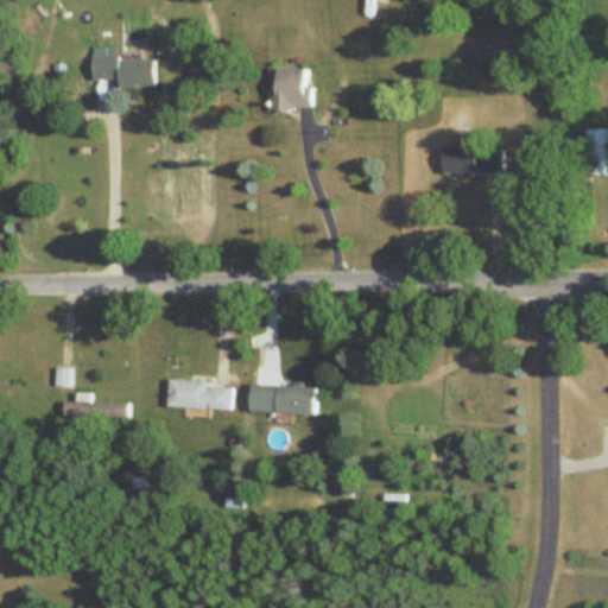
[(488,0),(467,0),(467,8),(488,10),(488,0)]
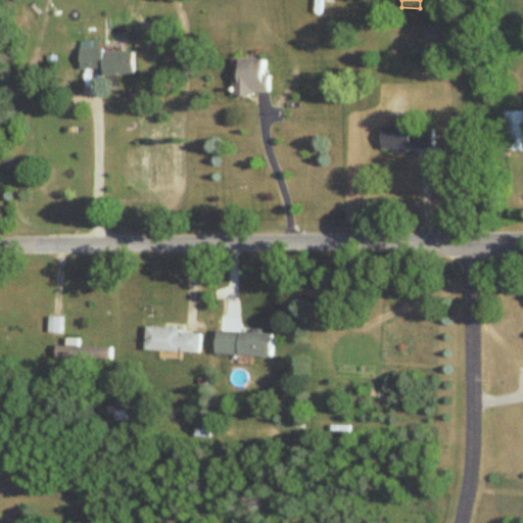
[(135,76),(135,50),(81,50),(81,70),(103,70),(103,76),(135,76)]
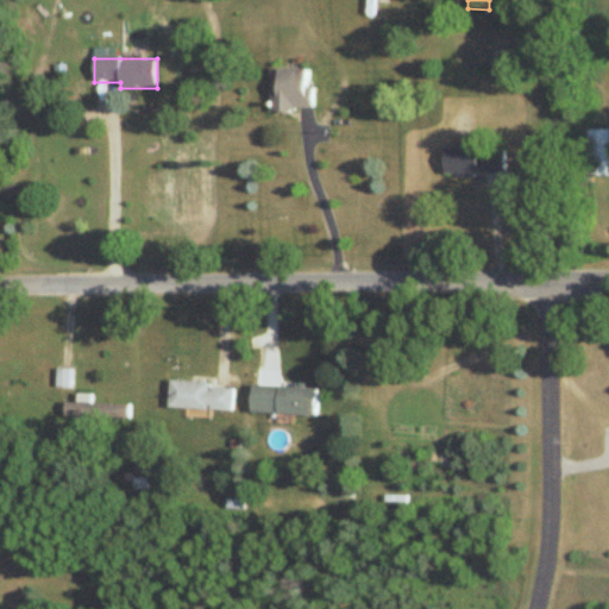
[(308,88),(308,69),(278,69),(278,89),(274,89),(274,111),(315,111),(315,88),(308,88)]
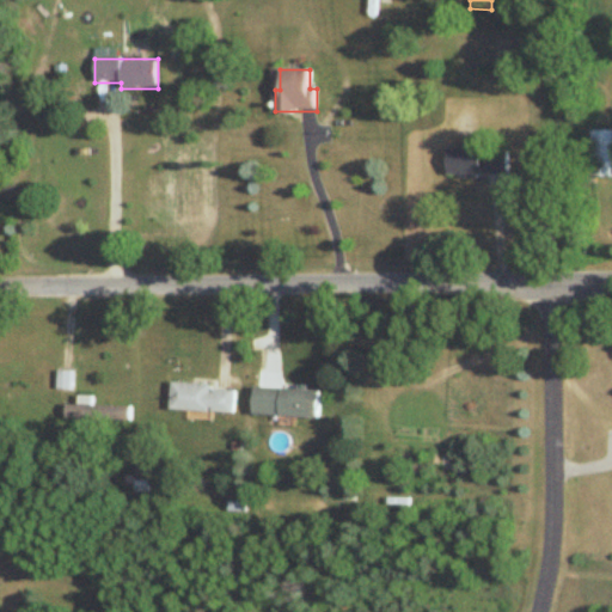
[(611,132),(593,132),(593,177),(611,177),(611,132)]
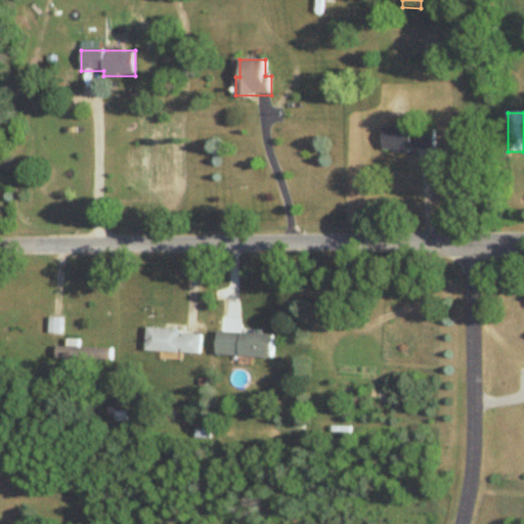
[(384,151),(435,151),(435,128),(384,128),(384,151)]
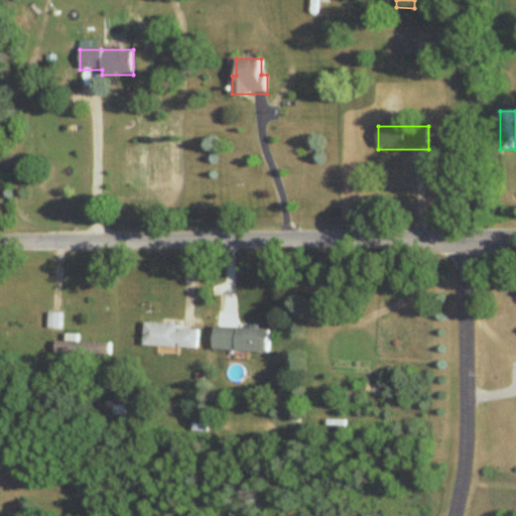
[(178,348),(178,325),(145,324),(144,347),(178,348)]
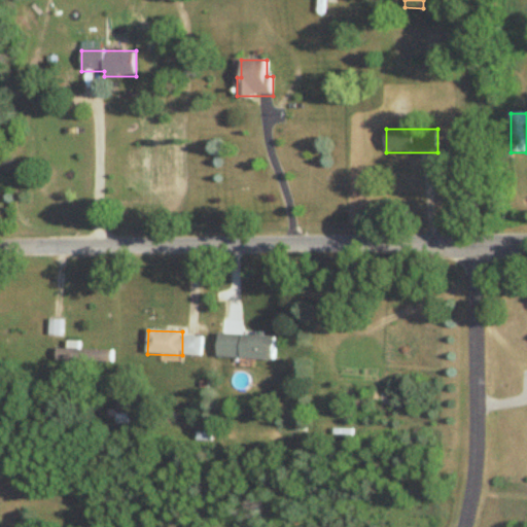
[(275,360),(275,337),(219,336),(218,358),(275,360)]
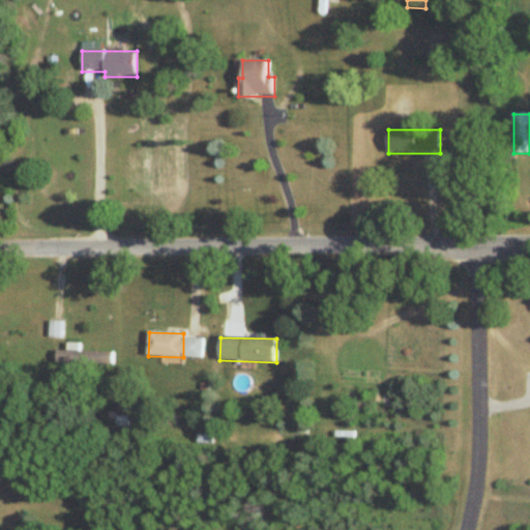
[(185,358),(203,358),(203,339),(185,339),(185,358)]
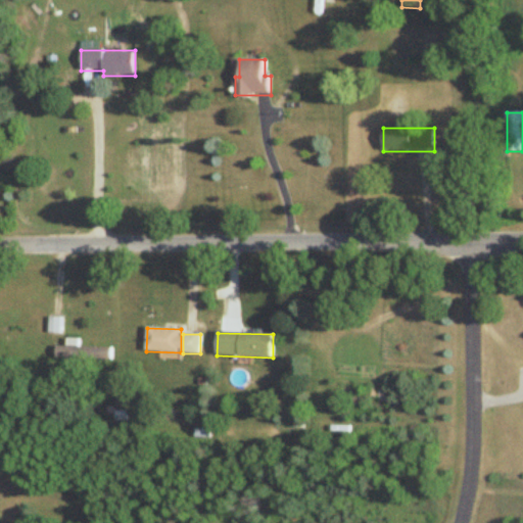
[(56,360),(112,360),(113,347),(72,347),(72,346),(56,346),(56,360)]
